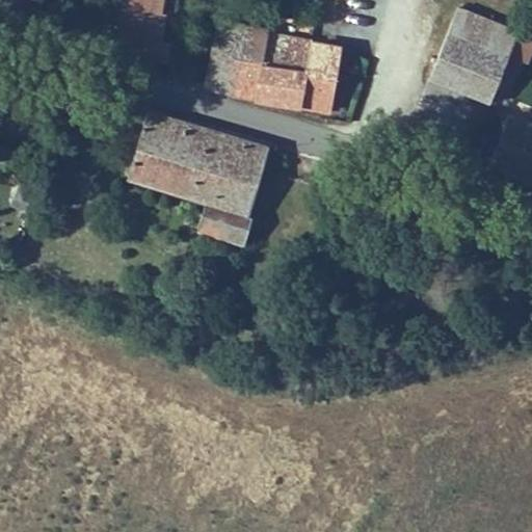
[(163,0),(130,0),(120,58),(158,64),(167,12),(161,11),(163,0)]
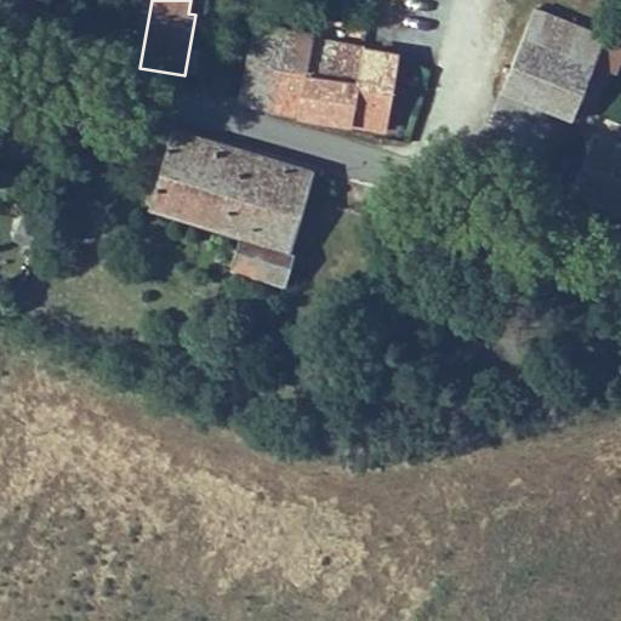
[(539,0),(536,0),(502,89),(574,117),(609,28),(539,0)]
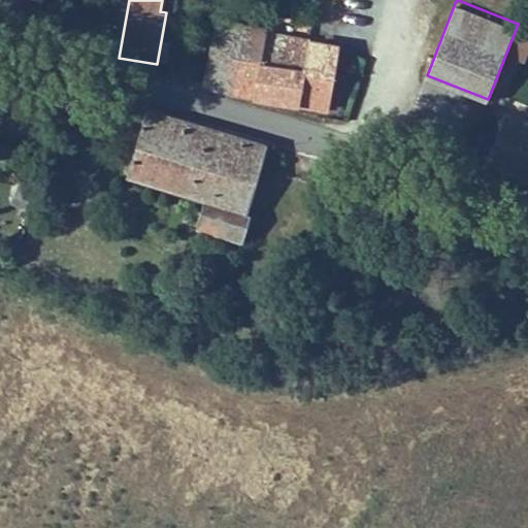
[(197,92),(252,102),(265,29),(210,20),(197,92)]
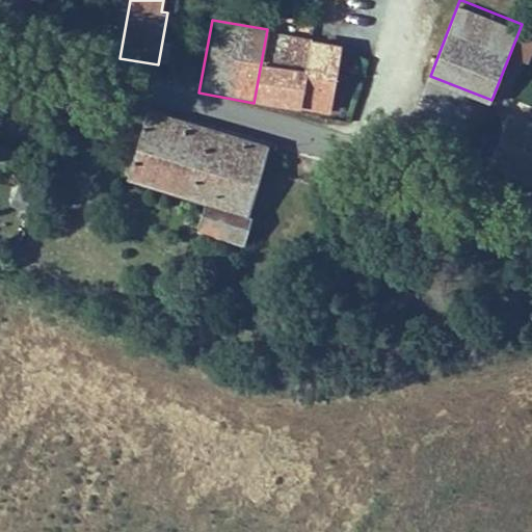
[(267,29),(254,103),(329,115),(343,43),(267,29)]
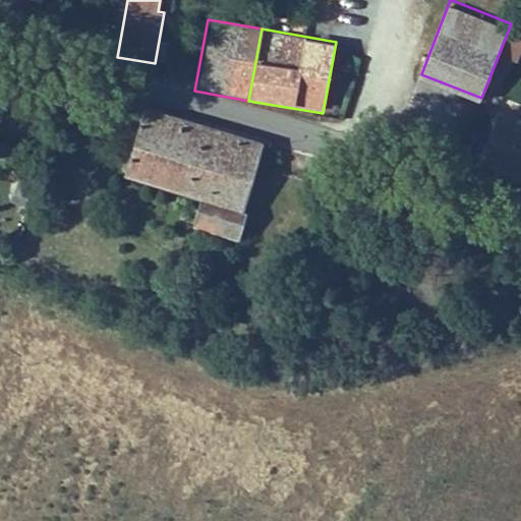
[(481,166),(509,175),(512,166),(520,169),(520,117),(501,110),(481,166)]
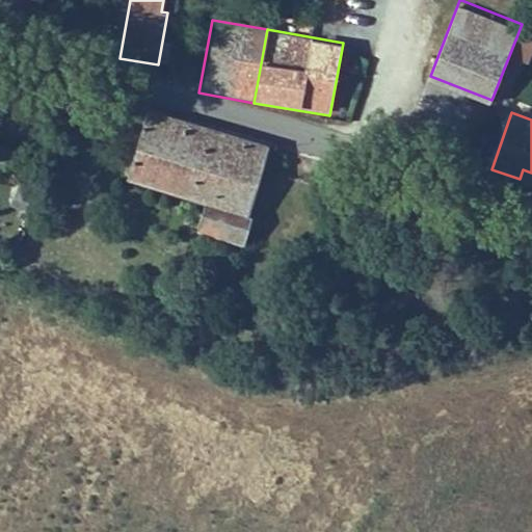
[(128,182),(205,204),(246,215),(266,150),(147,115),(128,182)]
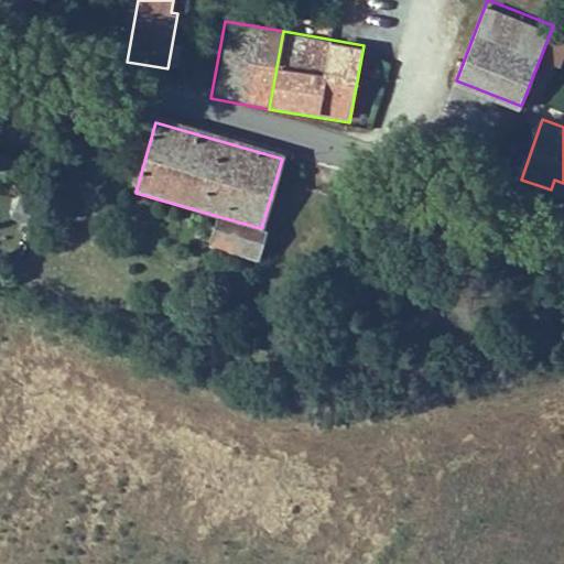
[(563,183),(554,180),(551,190),(563,194),(563,183)]
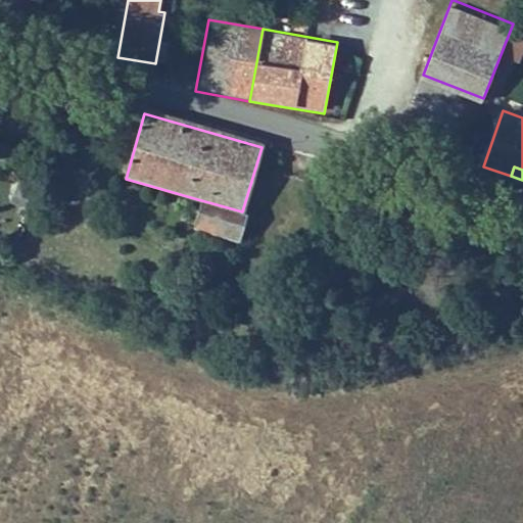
[(242,211),(201,200),(193,227),(235,239),(242,211)]
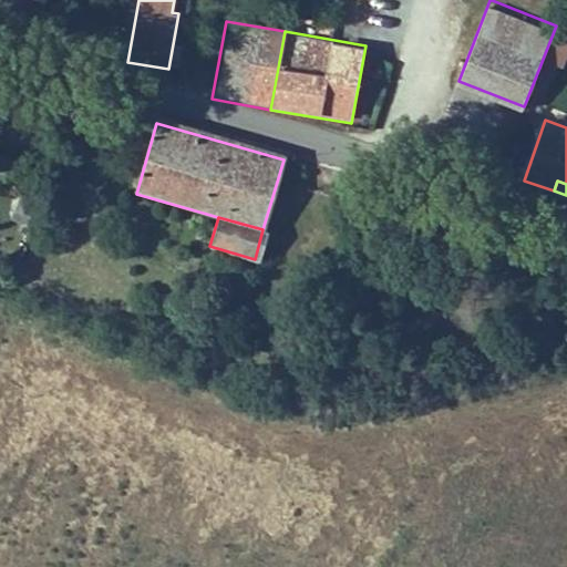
All buildings are outlined.
